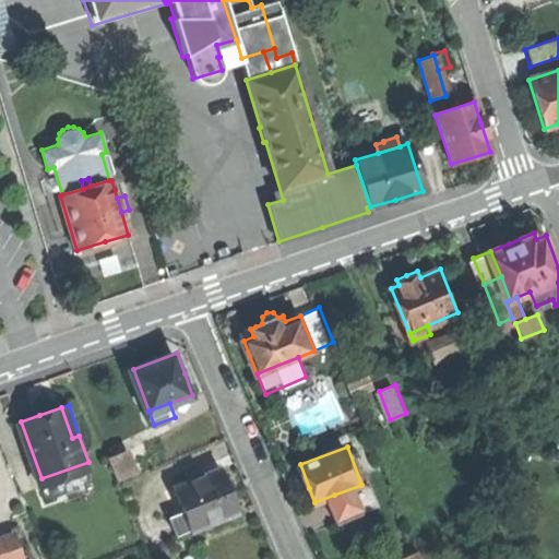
[(111,454),(120,479),(139,472),(130,448),(111,454)]
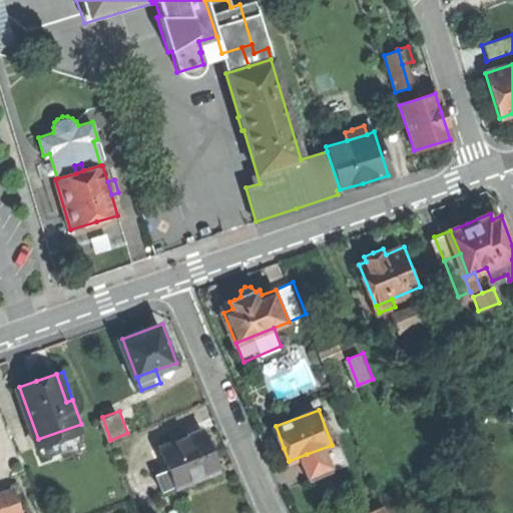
[(83,429),(81,424),(38,439),(40,444),(83,429)]
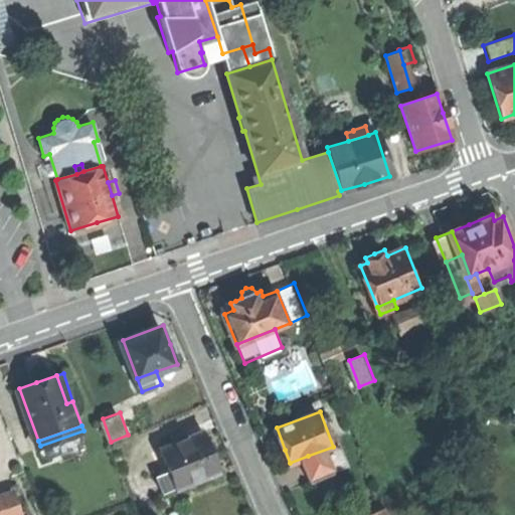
[(172,469),(179,487),(222,469),(214,449),(206,428),(186,437),(177,441),(163,446),(172,469)]
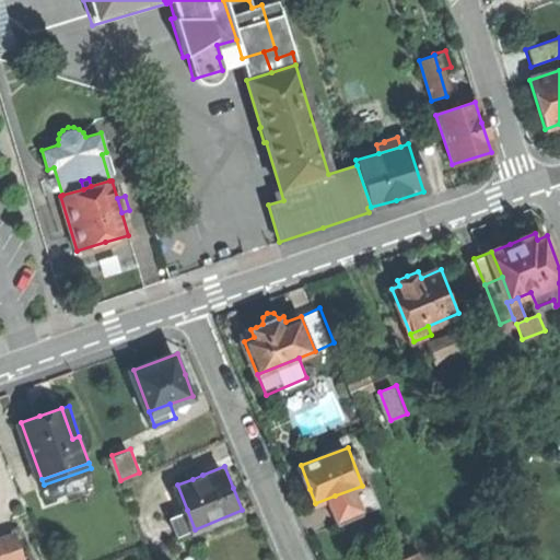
[(189,470),(193,479),(202,475),(199,466),(189,470)]
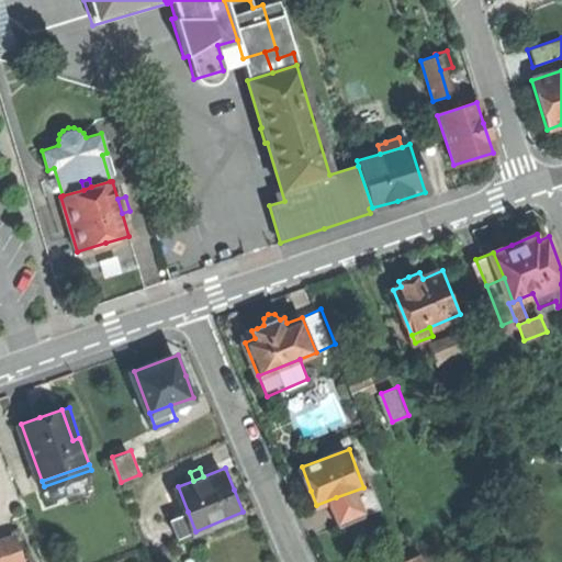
[(369,501),(363,487),(336,497),(339,504),(346,502),(348,508),(369,501)]
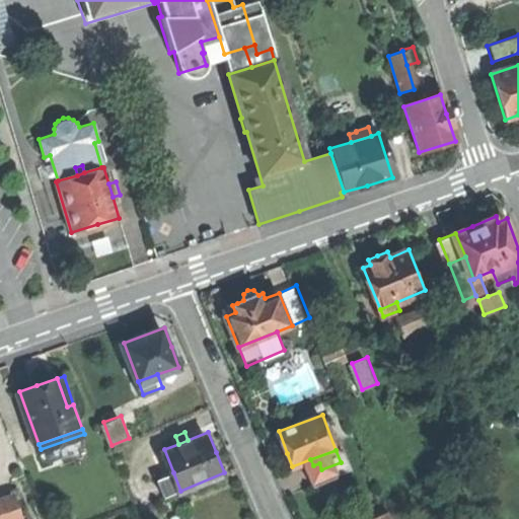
[(167,495),(180,491),(173,472),(160,477),(167,495)]
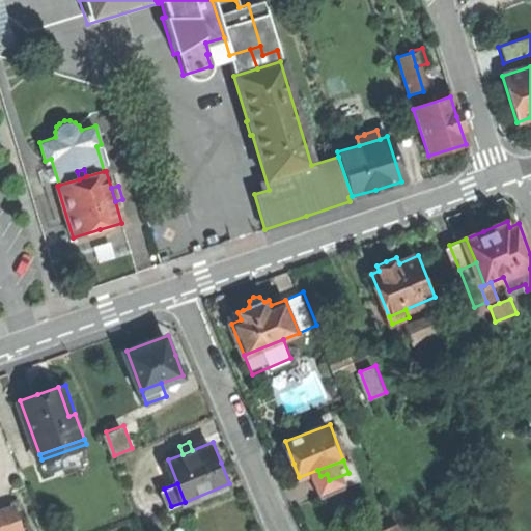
[(24,530),(16,505),(1,510),(7,530),(24,530)]
